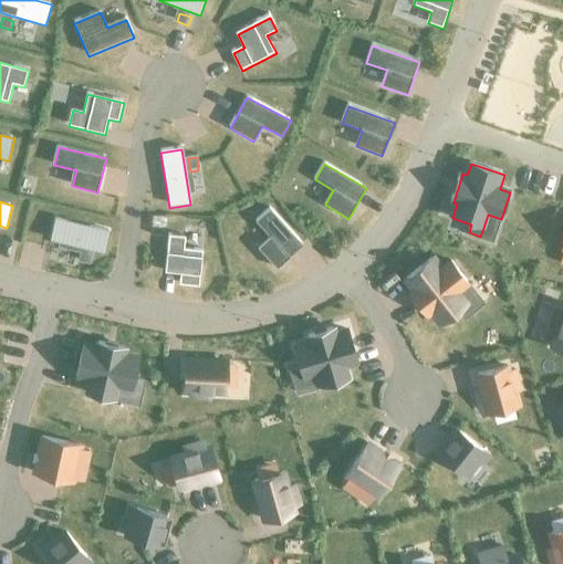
[(270,210),(258,222),(272,237),(259,249),(278,270),(303,247),(270,210)]
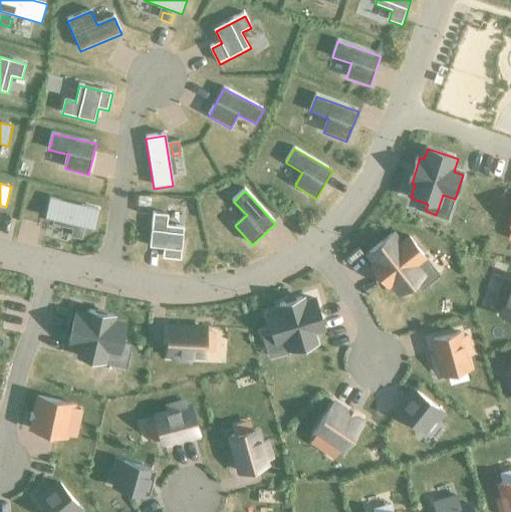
[(50,198),(45,218),(95,230),(100,210),(50,198)]
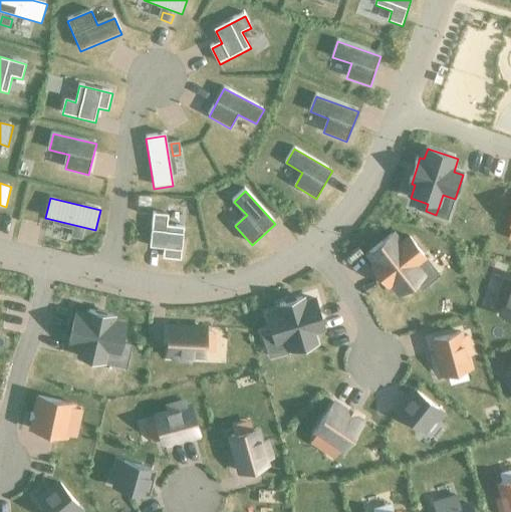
[(153,213),(150,248),(164,249),(163,259),(182,261),(185,228),(167,226),(168,214),(153,213)]
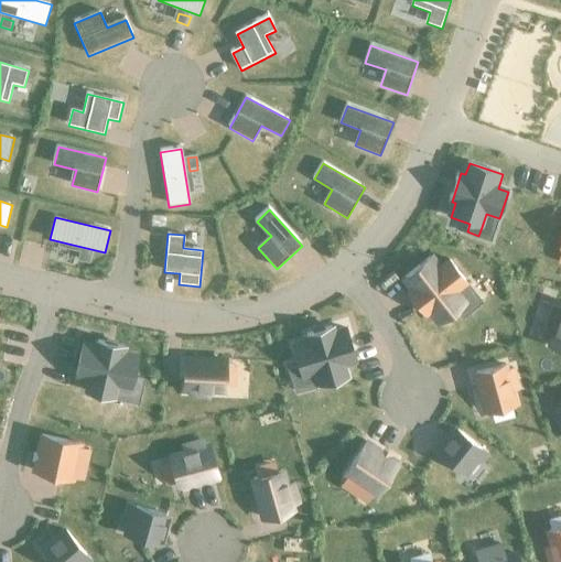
[(79,251),(77,260),(90,263),(93,255),(79,251)]
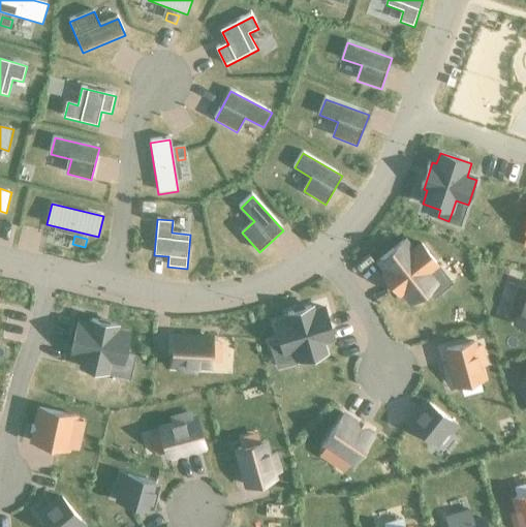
[(406,241),(379,261),(385,271),(382,274),(400,297),(405,291),(413,303),(429,290),(434,298),(442,291),(437,284),(429,274),(439,266),(424,245),(414,251),(406,241)]
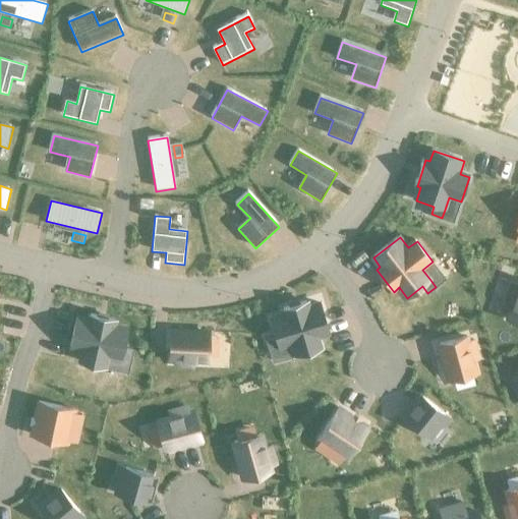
[(517,282),(510,280),(507,290),(517,294),(517,297),(509,320),(517,323),(517,282)]
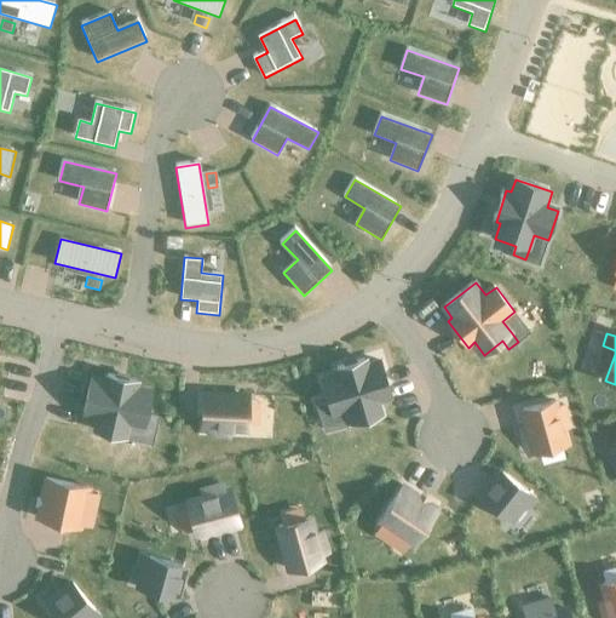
[(328,401),(317,404),(322,419),(333,416),(350,411),(353,424),(381,417),(378,405),(392,401),(380,360),(367,364),(366,360),(338,367),(339,372),(322,377),(328,401)]
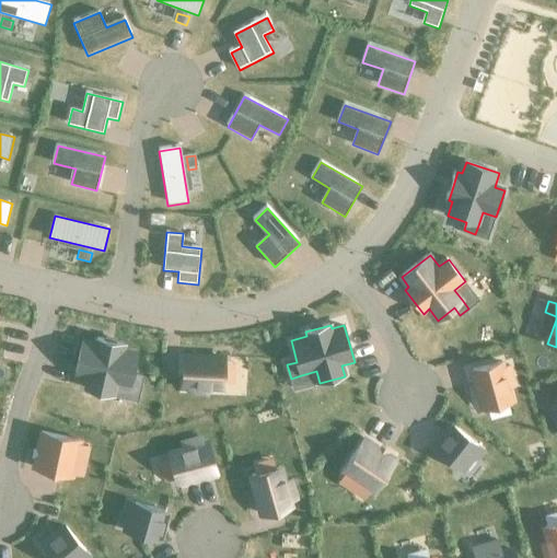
[(83,343),(76,375),(90,379),(88,391),(113,396),(116,384),(132,388),(141,391),(144,379),(135,376),(140,355),(124,351),(125,346),(99,339),(97,345),(83,343)]
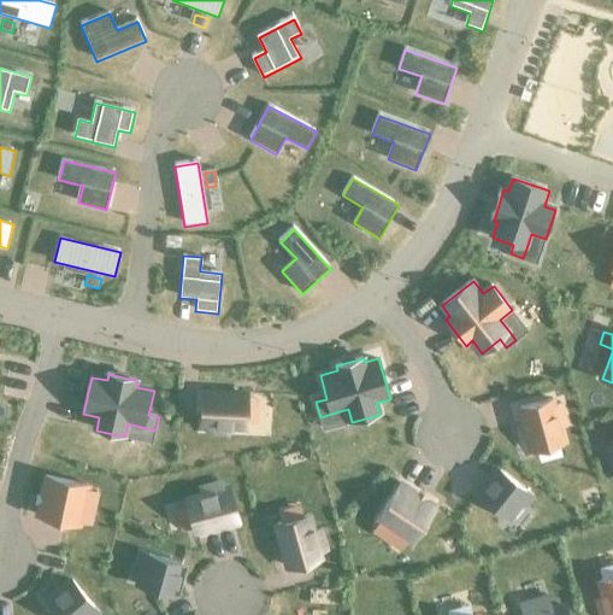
[(248,394),(205,393),(204,434),(247,435),(248,394)]
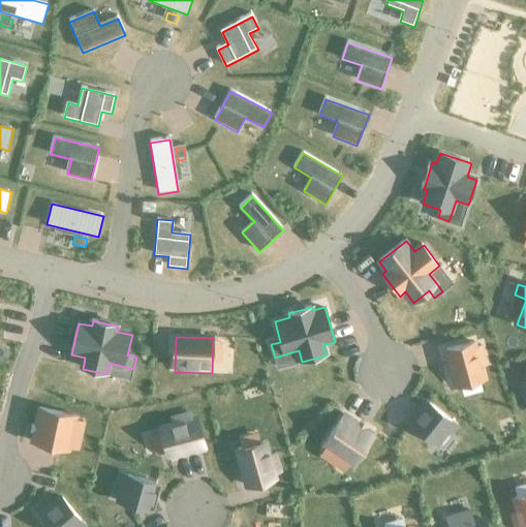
[(473,343),(447,349),(458,388),(484,381),(481,367),(487,366),(482,346),(475,348),(473,343)]
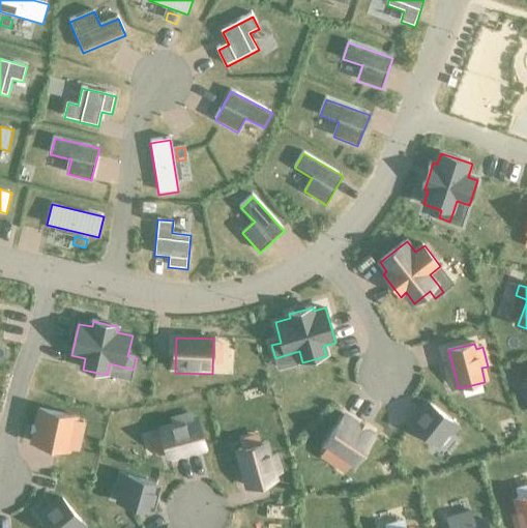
[(428,402),(410,422),(439,446),(449,433),(452,436),(460,427),(457,424),(428,402)]
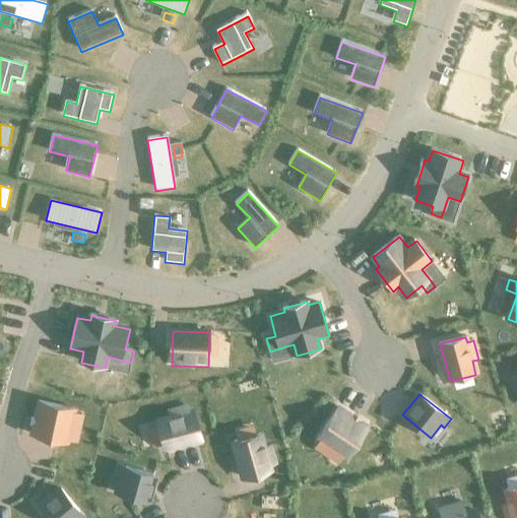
[(41,401),(34,436),(67,444),(72,422),(82,424),(83,415),(74,413),(75,409),(41,401)]
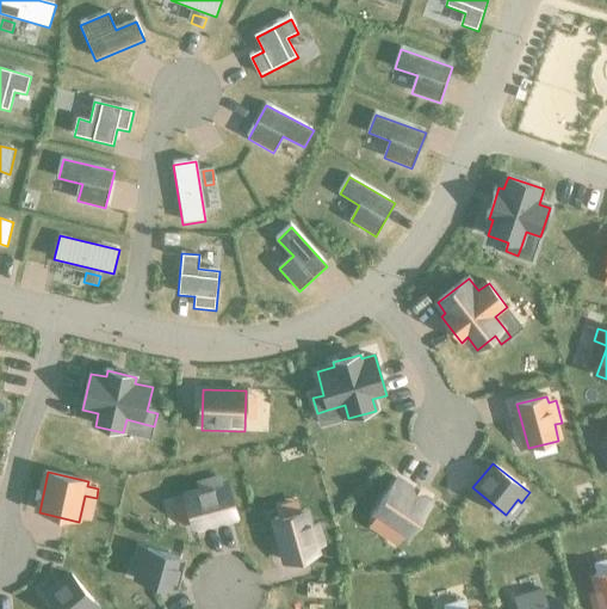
[(395,479),(371,516),(377,520),(372,526),(379,531),(384,524),(407,540),(431,503),(395,479)]
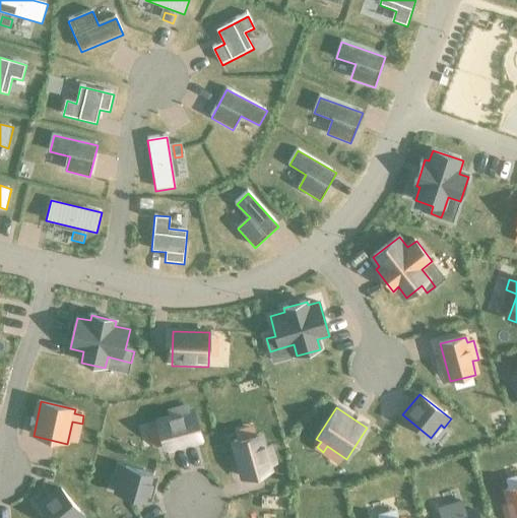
[(158,427),(152,429),(157,446),(164,445),(165,450),(204,439),(197,411),(157,423),(158,427)]
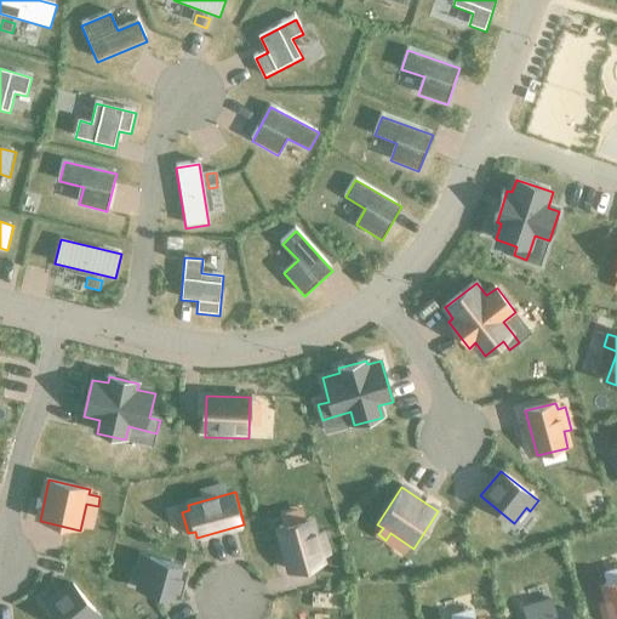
[(315,518),(280,528),(292,572),(327,562),(326,558),(332,556),(326,533),(320,534),(315,518)]
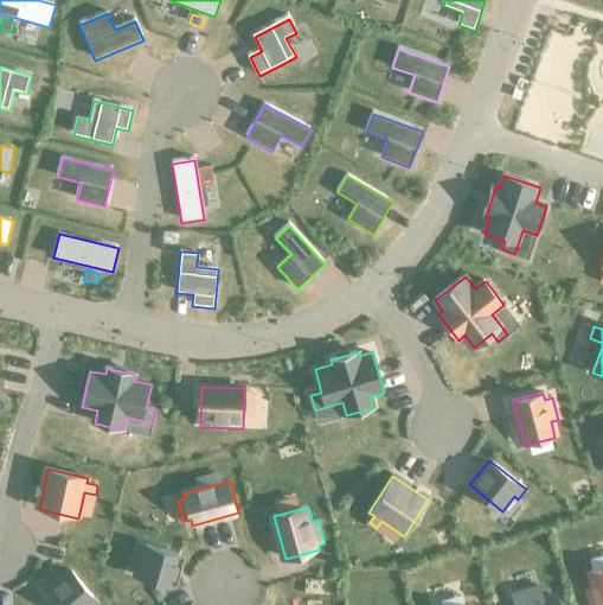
[(143,543),(139,559),(145,560),(139,578),(172,587),(181,554),(148,545),(143,543)]
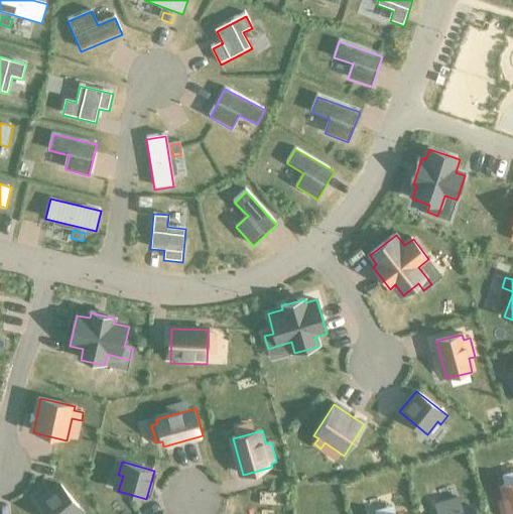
[(63,486),(41,505),(48,513),(84,513),(86,512),(83,509),(63,486)]
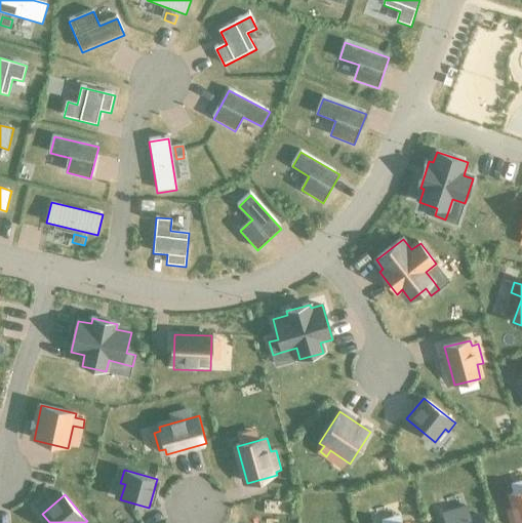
[(521,494),(508,499),(514,522),(521,522),(521,494)]
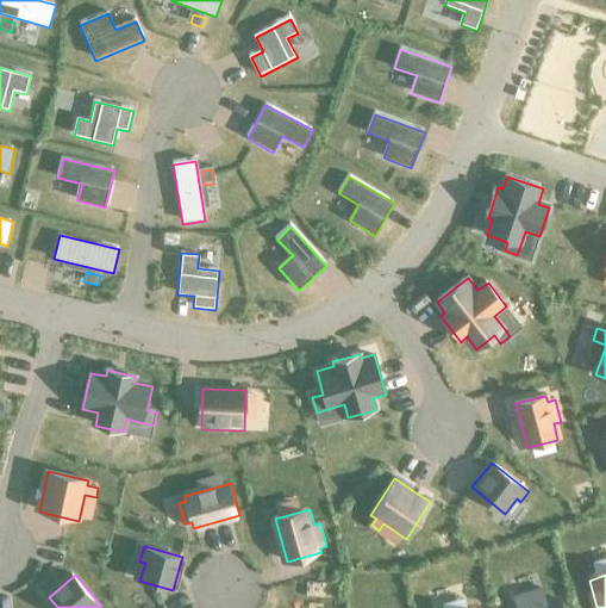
[(537,603),(523,607),(562,607),(560,597),(544,601),(542,590),(535,593),(537,603)]
